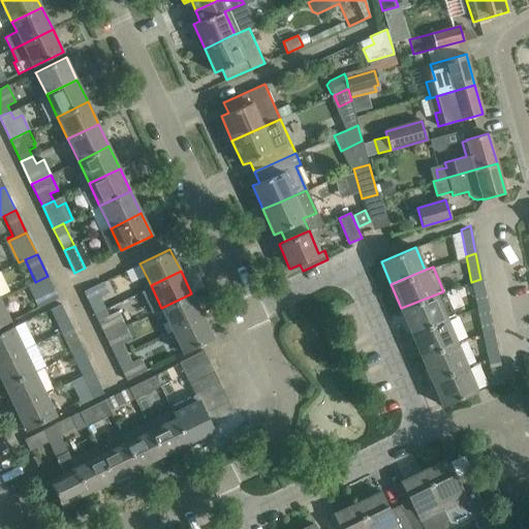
[(35,282),(30,284),(40,307),(58,298),(48,276),(35,282)]
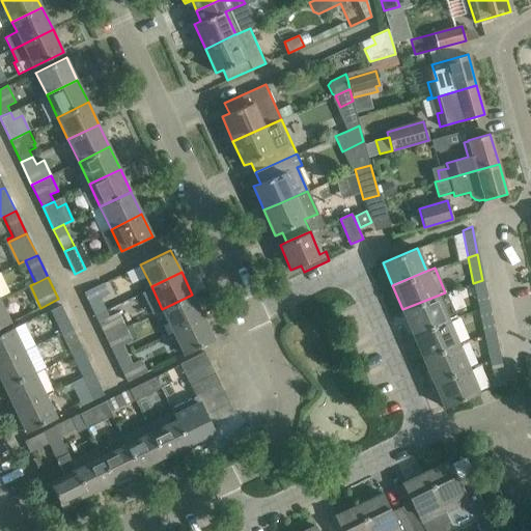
[(478,309),(487,306),(482,280),(473,283),(478,309)]
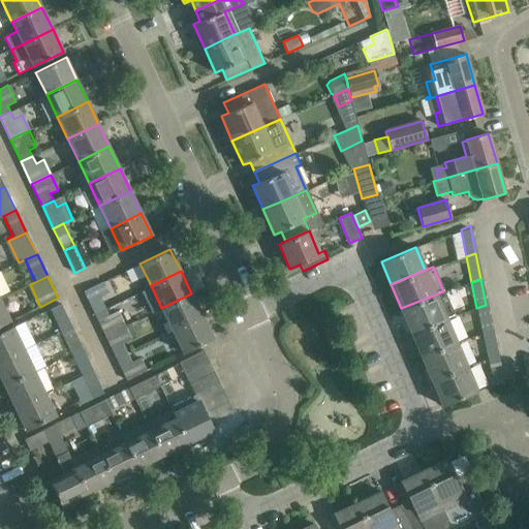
[(107,291),(102,281),(84,291),(94,313),(103,308),(98,296),(107,291)]
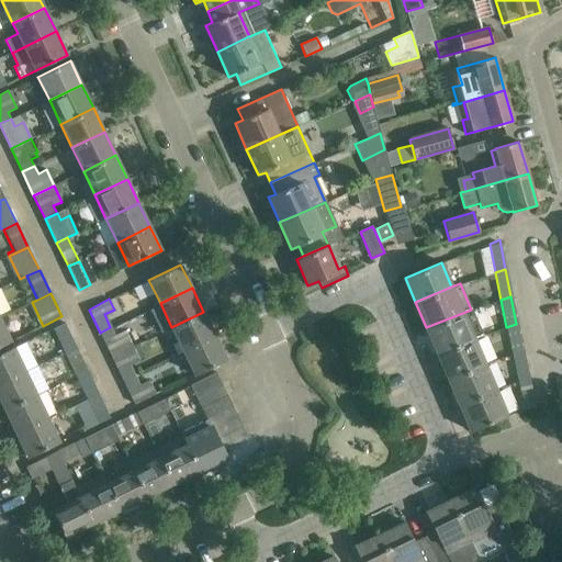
[(437,353),(473,338),(483,335),(471,310),(426,327),(437,353)]
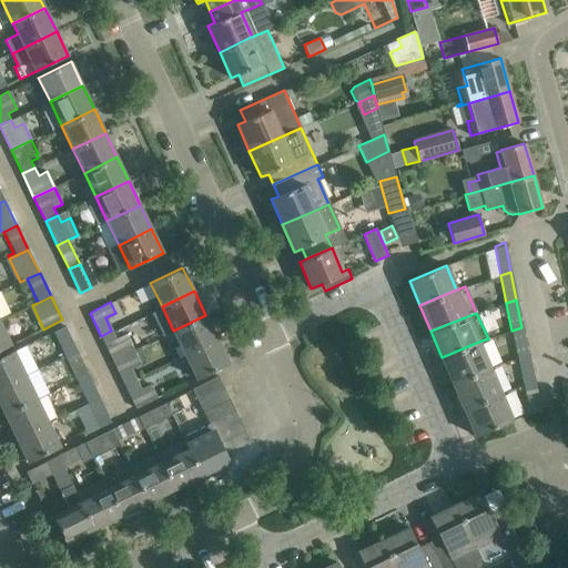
[(173,331),(185,354),(217,340),(205,315),(173,331)]
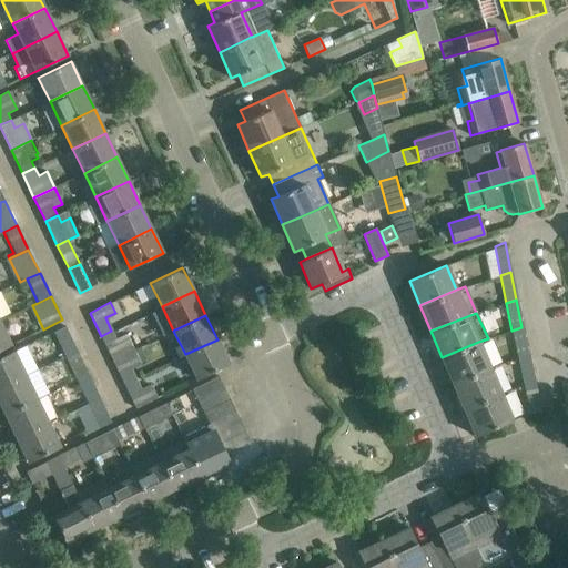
[(0,350),(11,345),(0,322),(0,350)]
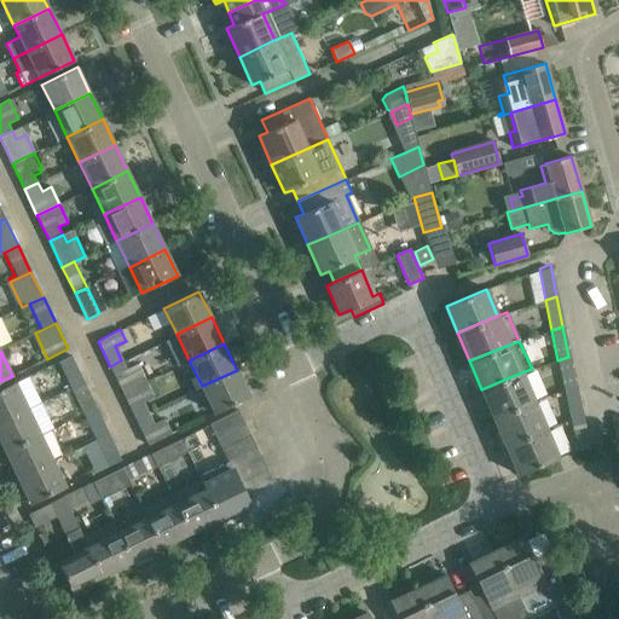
[(58,362),(70,387),(84,381),(71,356),(58,362)]
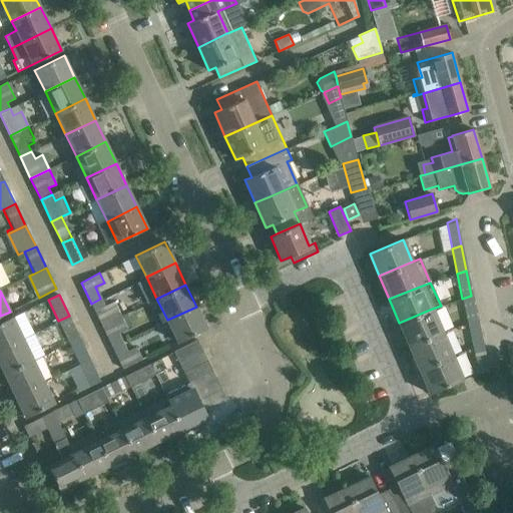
[(462,299),(467,324),(476,320),(471,296),(462,299)]
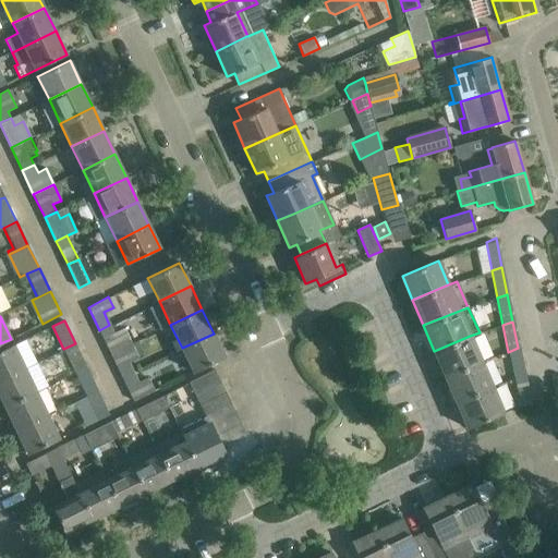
[(99,330),(111,354),(131,344),(123,327),(112,331),(109,325),(99,330)]
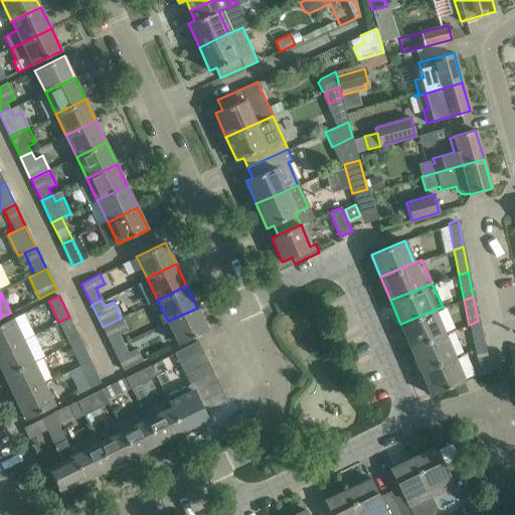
[(197,308),(168,321),(178,344),(207,330),(197,308)]
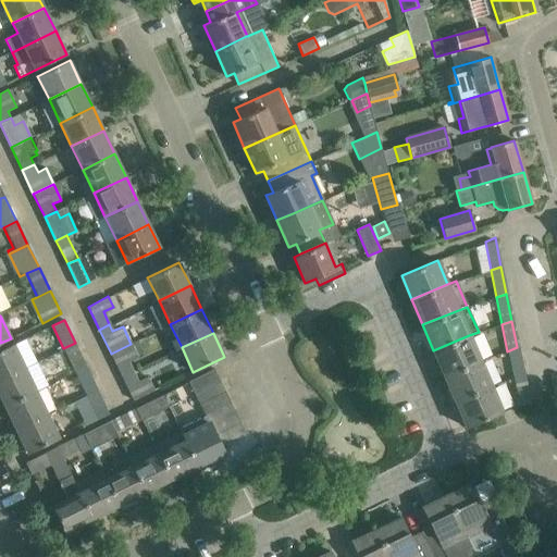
[(433,350),(444,375),(480,360),(469,335),(433,350)]
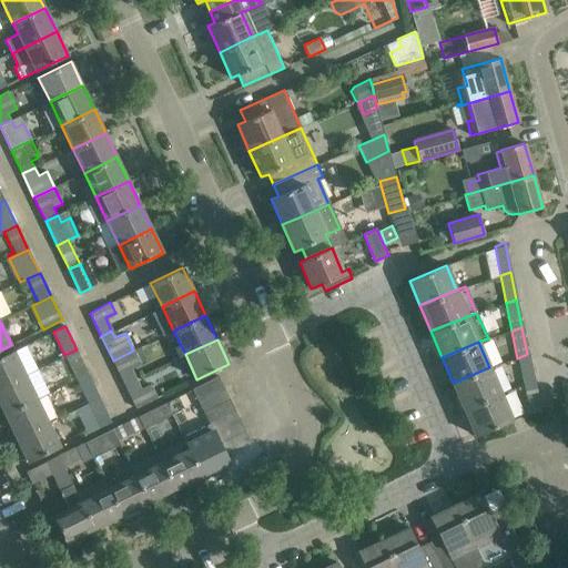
[(75,379),(88,373),(77,350),(64,355),(75,379)]
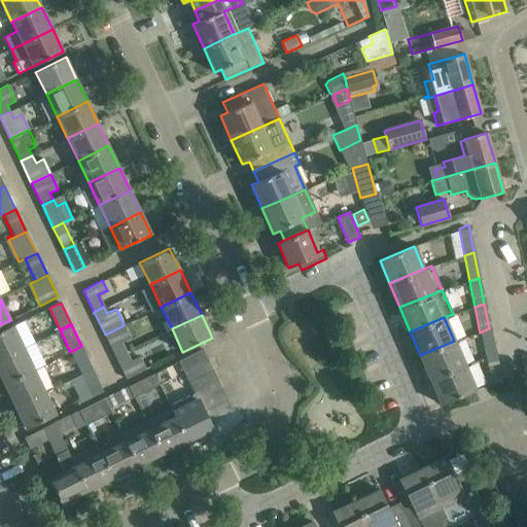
[(0,331),(0,358),(24,347),(13,325),(0,331)]
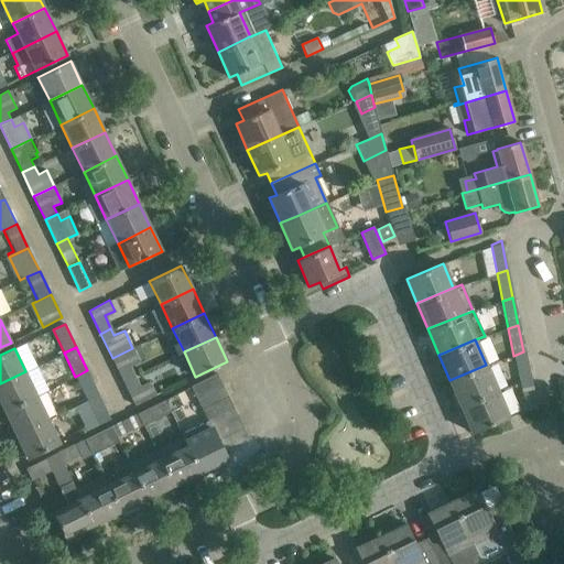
[(132,348),(112,358),(123,381),(133,376),(129,366),(139,361),(132,348)]
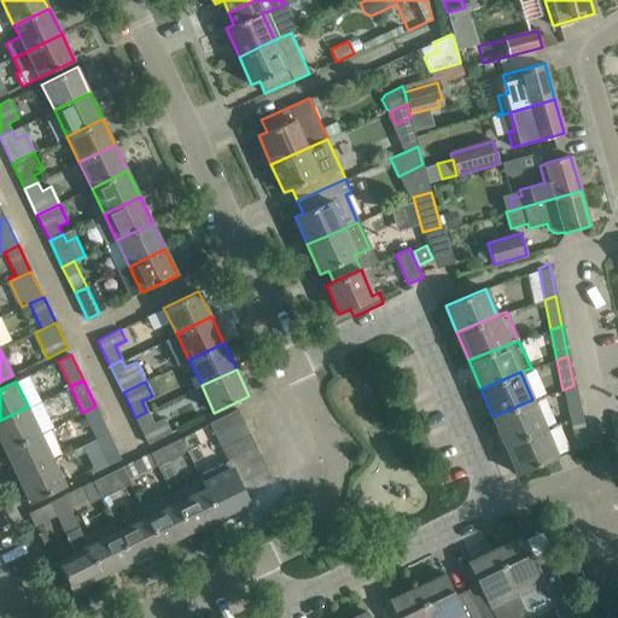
[(563,390),(569,419),(579,415),(573,385),(563,390)]
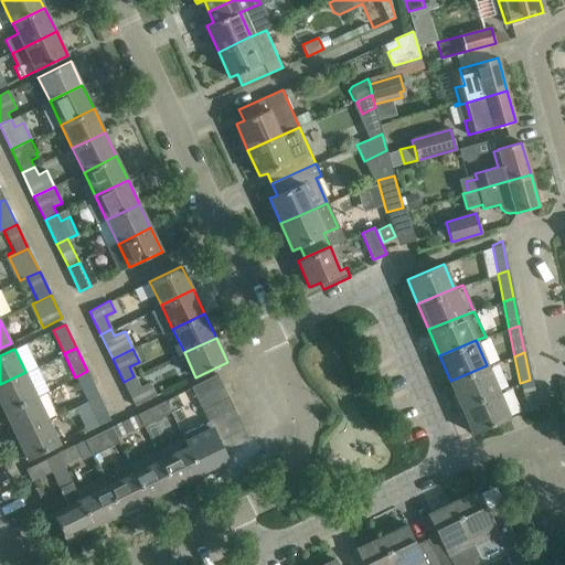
[(498,391),(487,365),(450,381),(461,406),(498,391)]
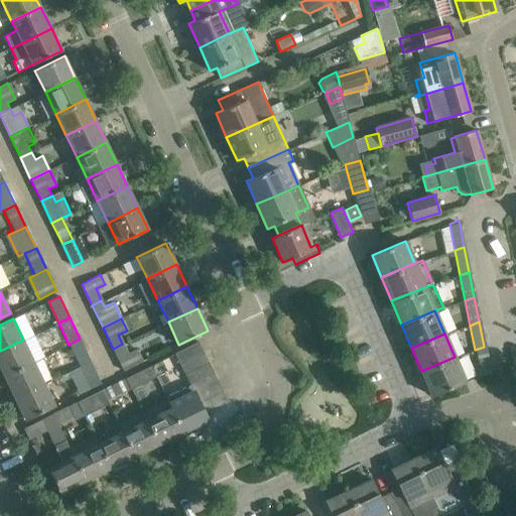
[(76,358),(79,366),(90,361),(80,339),(69,345),(70,346),(61,350),(68,361),(76,358)]
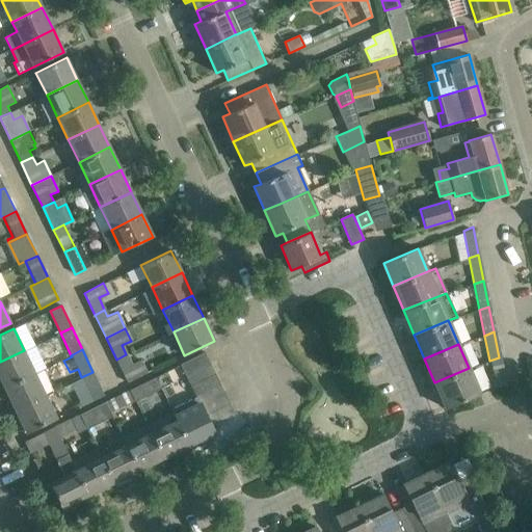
[(0,362),(0,377),(4,387),(35,372),(24,350),(0,362)]
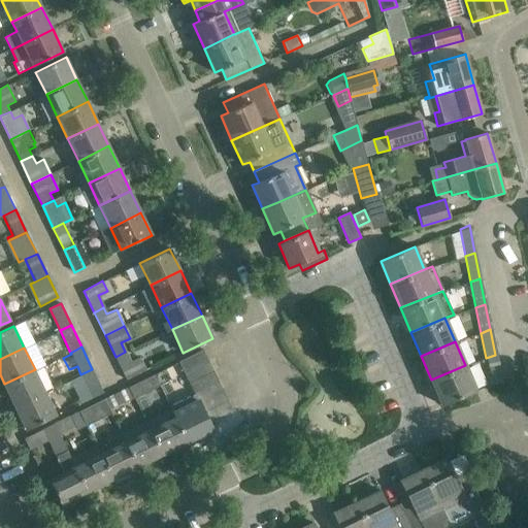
[(178,361),(184,371),(208,360),(203,350),(178,361)]
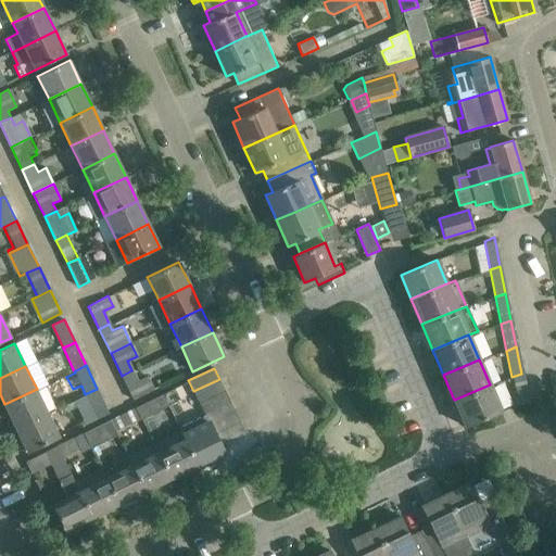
[(131,370),(122,376),(134,400),(153,390),(146,375),(136,379),(131,370)]
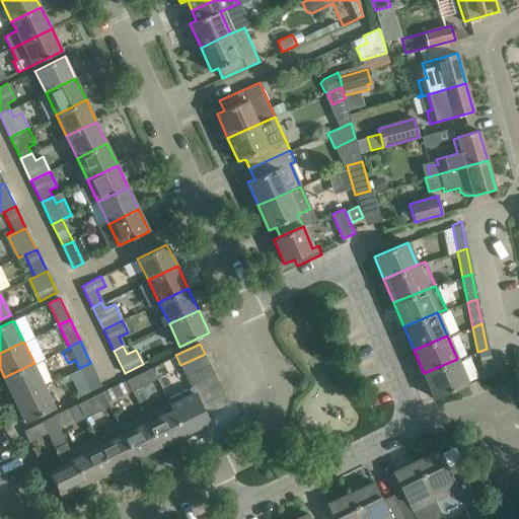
[(483,378),(492,376),(487,349),(477,352),(483,378)]
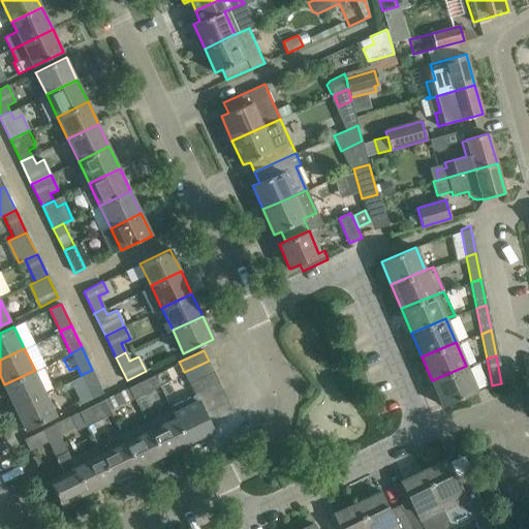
[(209,361),(184,372),(189,382),(213,371),(209,361)]
